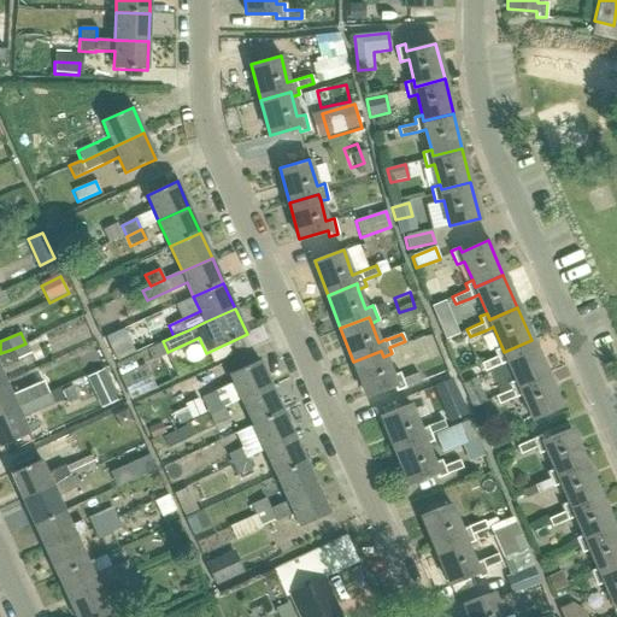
[(240,338),(227,344),(231,354),(245,348),(240,338)]
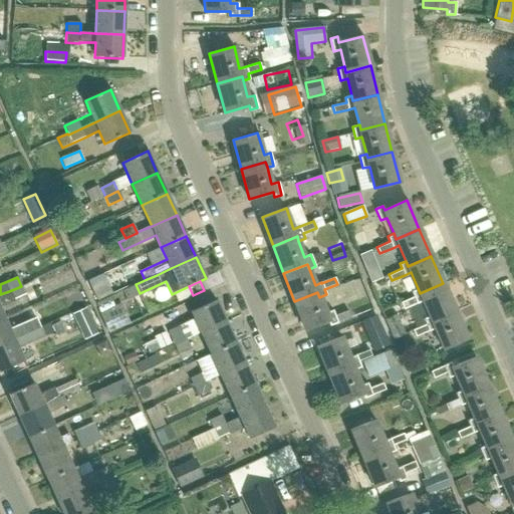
[(432,320),(455,310),(443,283),(420,293),(418,288),(412,291),(414,295),(401,301),(404,308),(417,302),(423,300),(430,316),(432,320)]
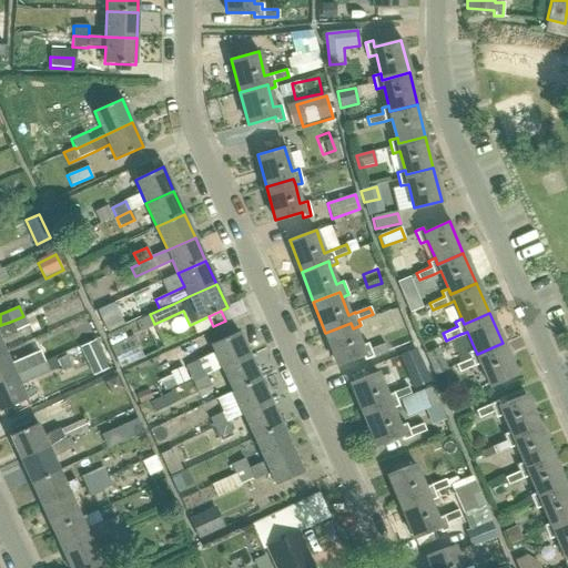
[(0,354),(4,352),(0,341),(0,340),(16,333),(16,332),(28,325),(23,316),(10,322),(0,325),(0,354)]
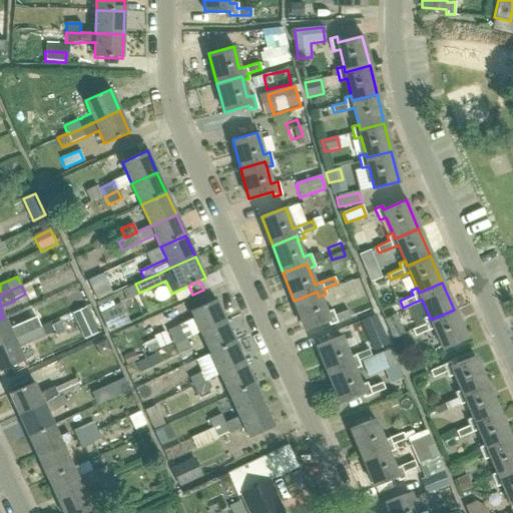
[(325,312),(319,297),(317,292),(294,301),(305,329),(328,320),(329,325),(336,322),(332,310),(325,312)]
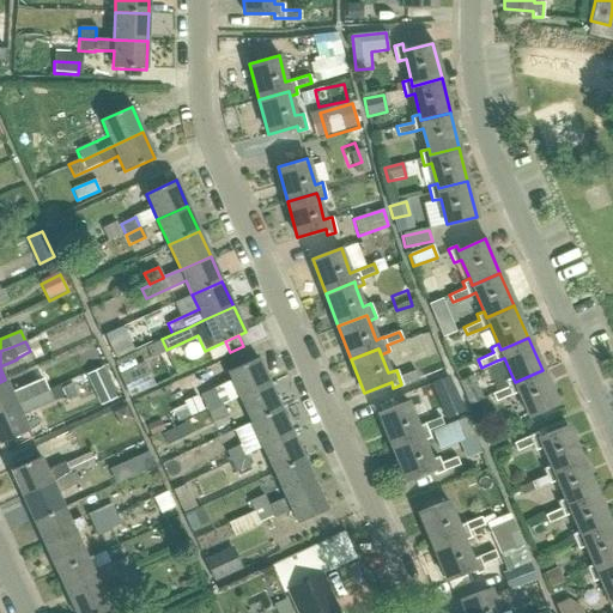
[(269,383),(258,358),(228,371),(240,398),(269,383)]
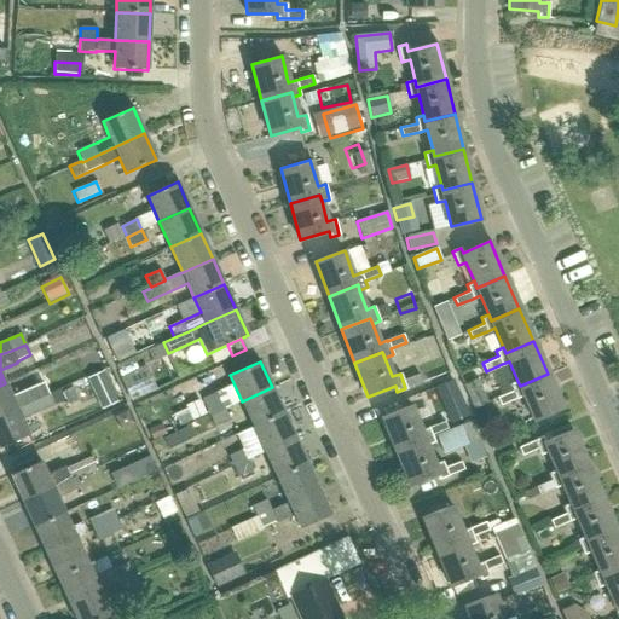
[(131,403),(151,393),(139,369),(120,379),(131,403)]
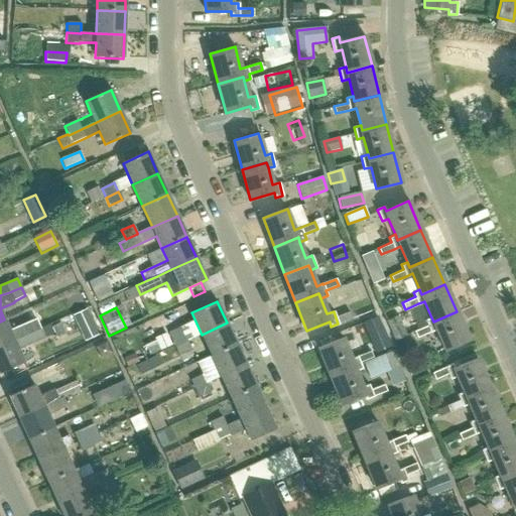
[(433,321),(431,317),(425,319),(427,325),(414,331),(417,337),(430,332),(436,330),(445,350),(469,340),(457,311),(433,321)]
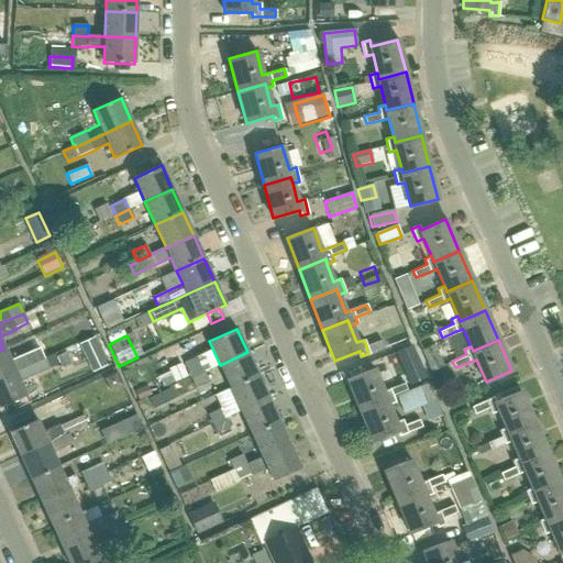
[(435,345),(422,351),(432,373),(444,367),(435,345)]
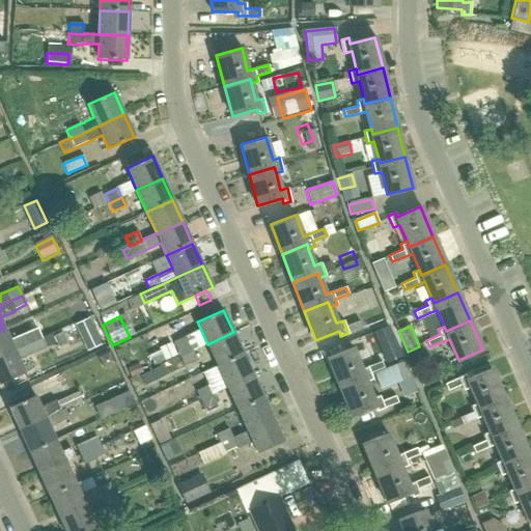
[(389,328),(374,334),(381,347),(394,341),(389,328)]
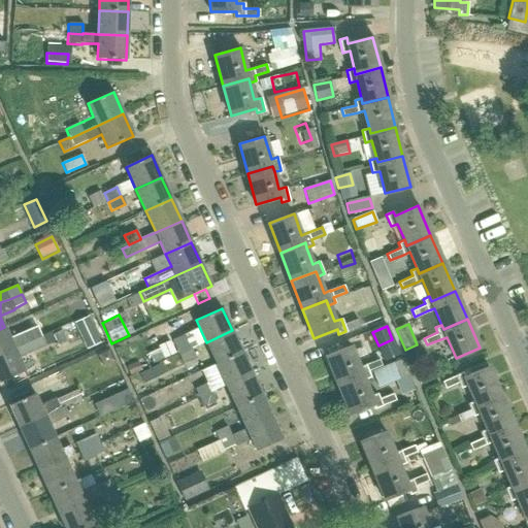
[(0,355),(41,337),(37,328),(10,340),(4,327),(0,329),(0,355)]
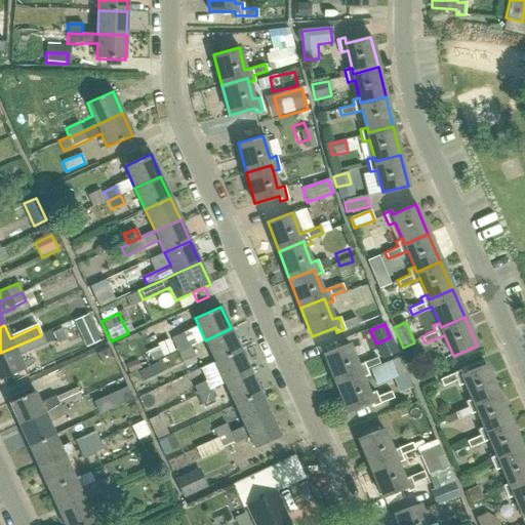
[(62,328),(52,333),(57,344),(67,339),(62,328)]
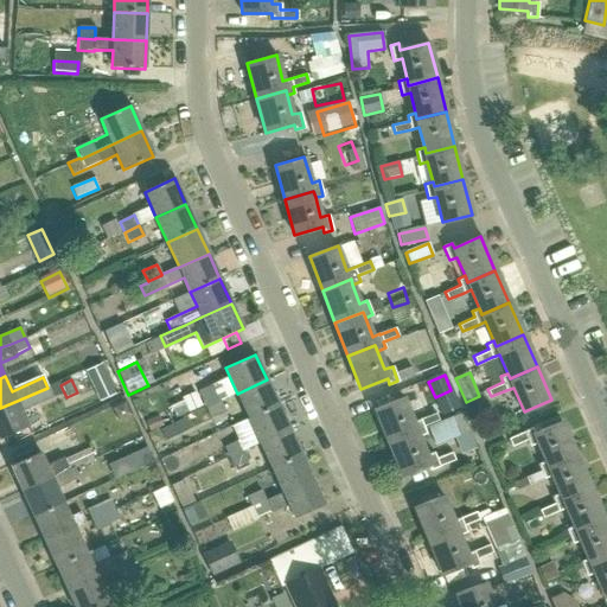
[(248,419),(278,404),(267,379),(237,394),(248,419)]
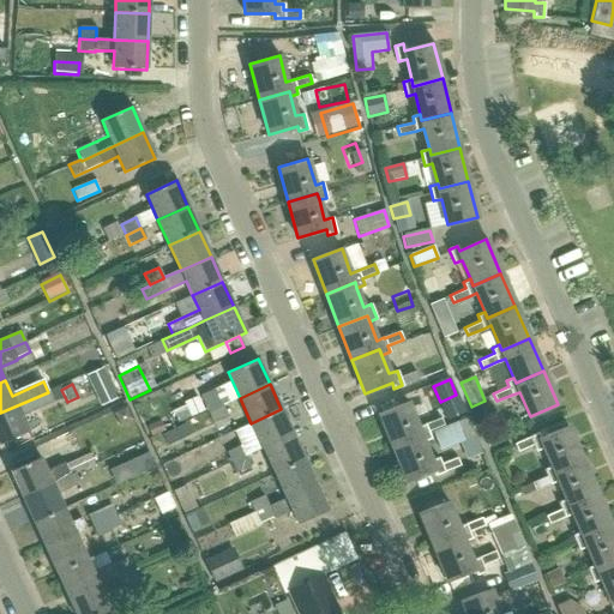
[(223,405),(217,393),(215,389),(199,396),(208,413),(223,405)]
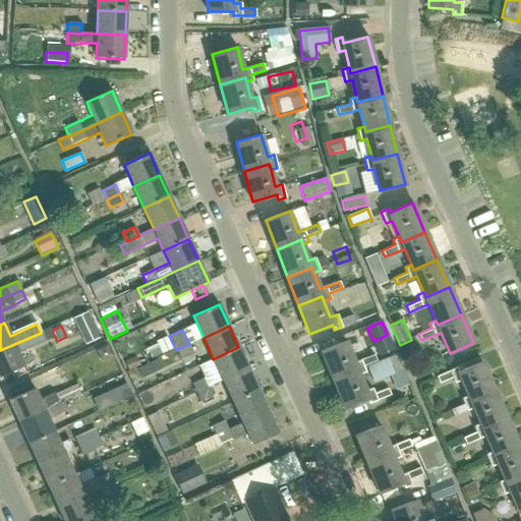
[(0,350),(0,377),(24,366),(18,353),(45,341),(41,333),(0,350)]
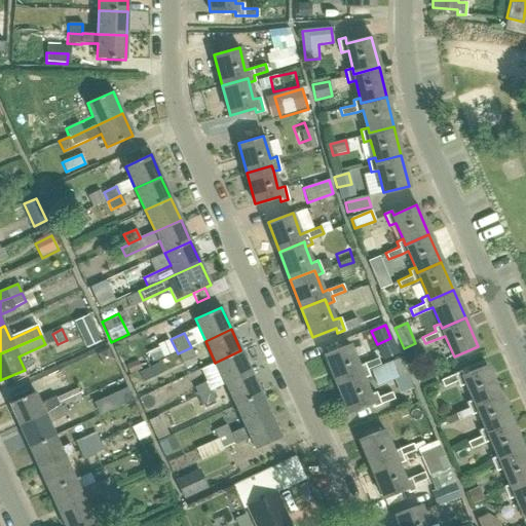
[(361,374),(362,378),(368,375),(364,363),(358,366),(348,344),(325,354),(336,383),(361,374)]
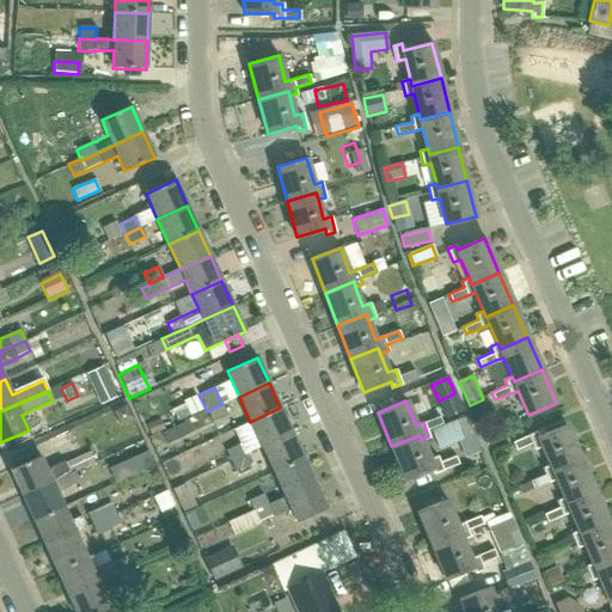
[(227,415),(222,405),(222,404),(207,411),(212,422),(227,415)]
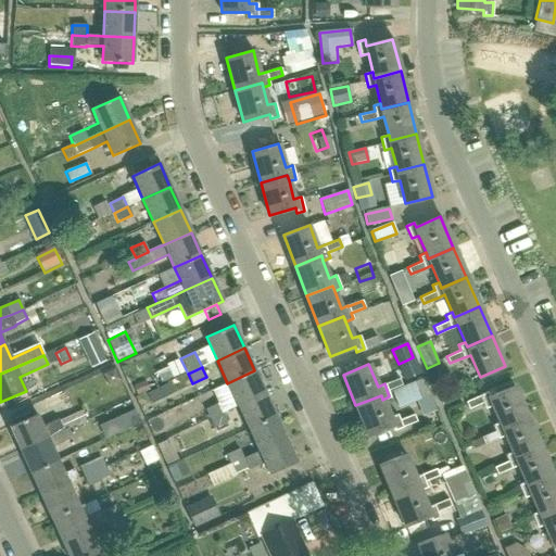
[(238,406),(265,393),(254,370),(227,383),(238,406)]
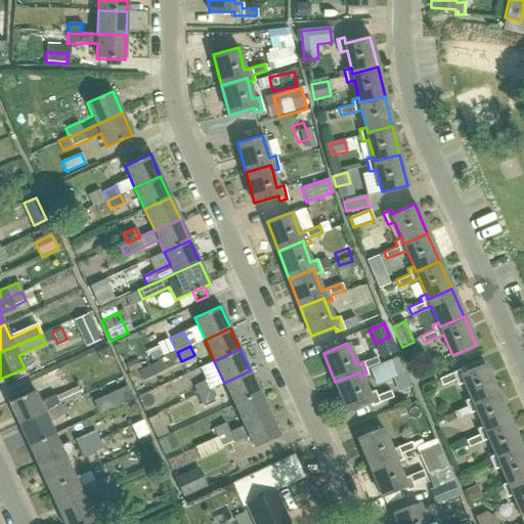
[(473,403),(496,393),(484,364),(462,374),(460,369),(452,373),(439,379),(442,385),(455,380),(457,385),(464,382),(470,398),(473,403)]
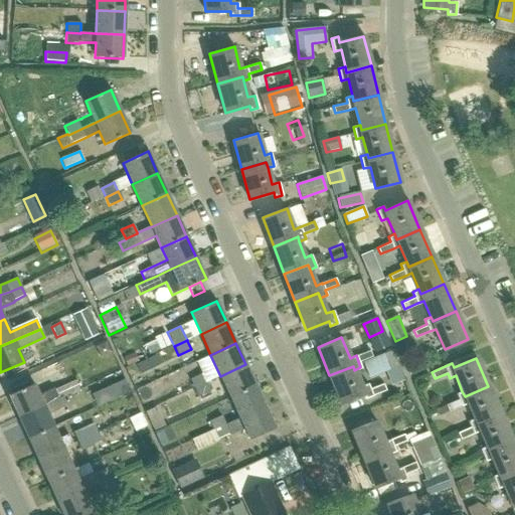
[(230,397),(255,385),(245,364),(220,376),(230,397)]
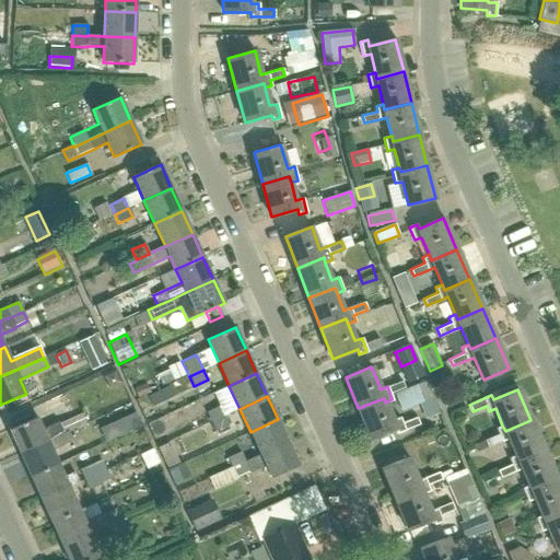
[(393,420),(385,403),(384,398),(358,408),(371,439),(395,429),(397,433),(405,430),(419,423),(416,417),(401,422),(399,417),(393,420)]
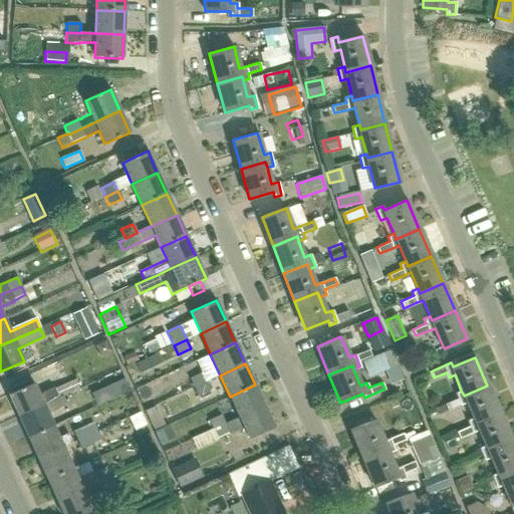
[(193,388),(206,382),(202,373),(189,379),(193,388)]
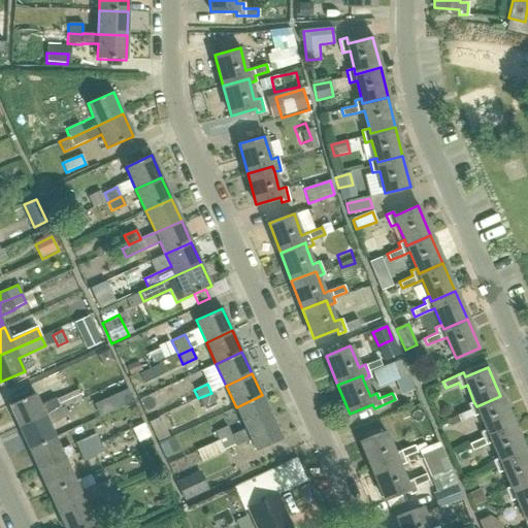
[(128,391),(112,397),(119,410),(133,403),(128,391)]
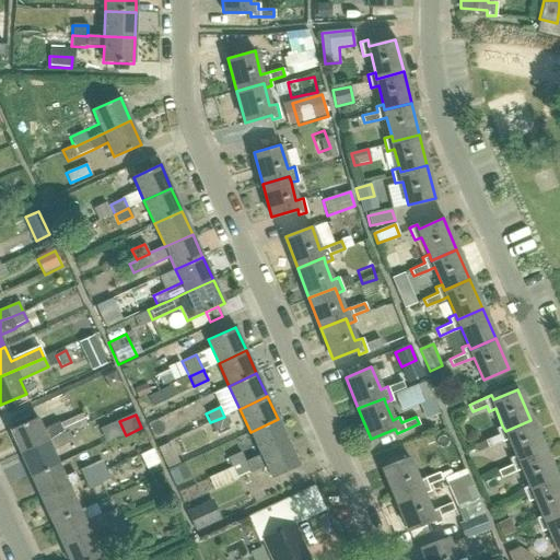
[(224,417),(210,422),(216,432),(229,426),(224,417)]
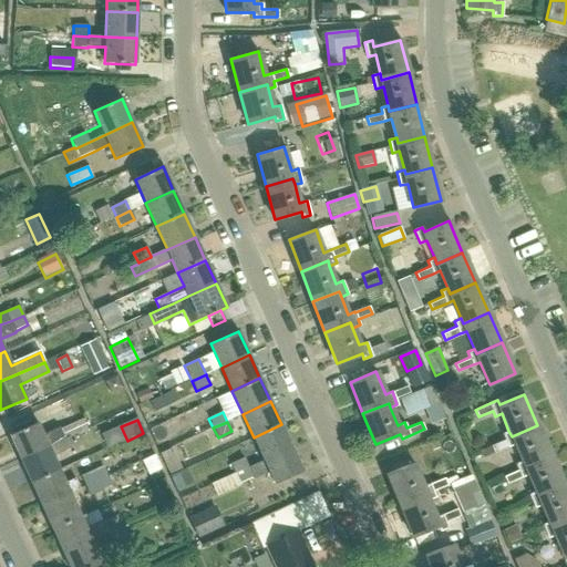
[(49,446),(64,440),(78,433),(73,424),(60,430),(60,428),(43,435),(38,423),(10,435),(21,460),(49,446)]
